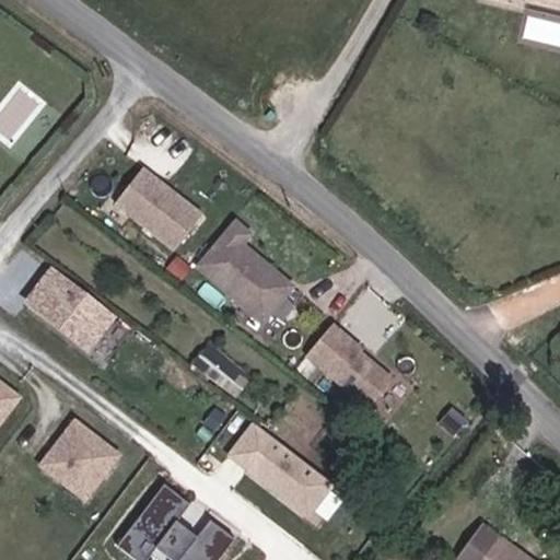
[(203,211),(144,165),(117,199),(176,245),(203,211)]
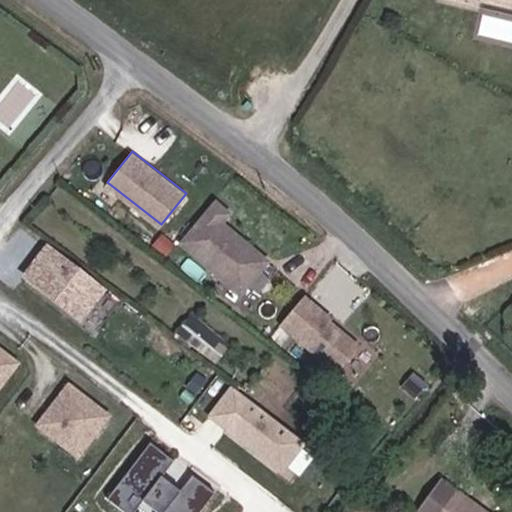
[(181,239),(243,289),(269,258),(224,219),(230,210),(215,197),(181,239)]
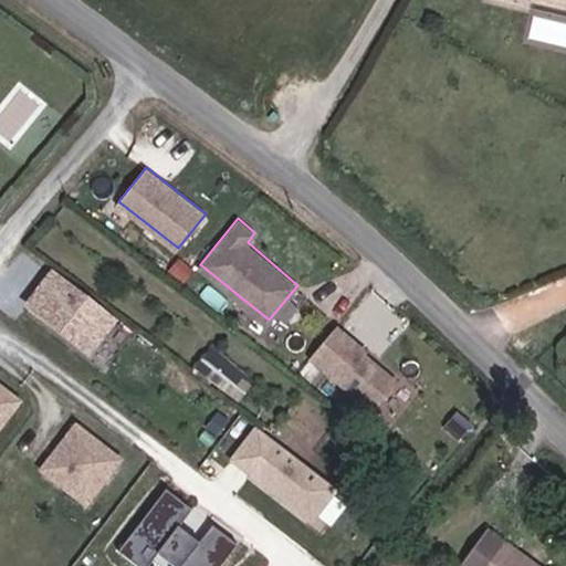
[(115,316),(54,269),(28,304),(88,350),(115,316)]
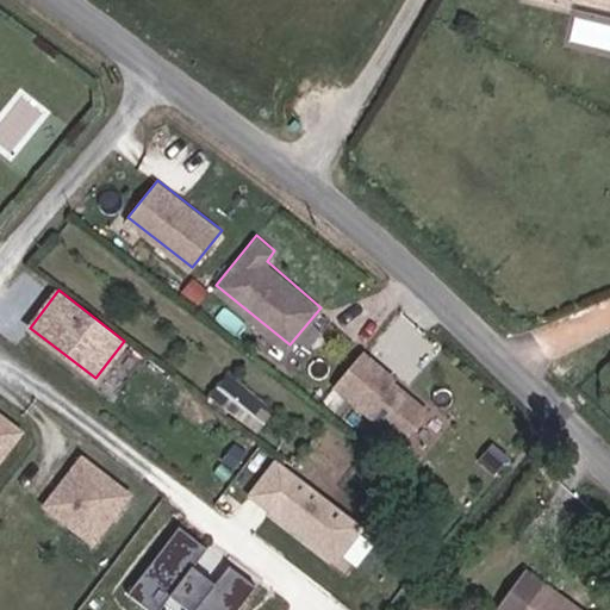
[(335,381),(403,439),(430,408),(362,349),(335,381)]
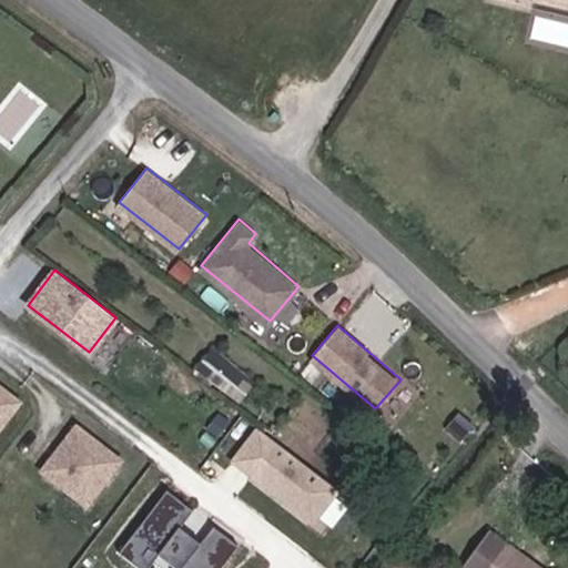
[(219,347),(201,365),(239,405),(257,387),(219,347)]
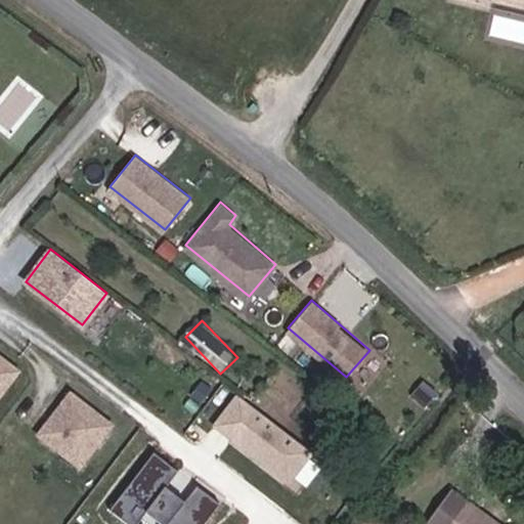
[(0,397),(20,370),(0,354),(0,397)]
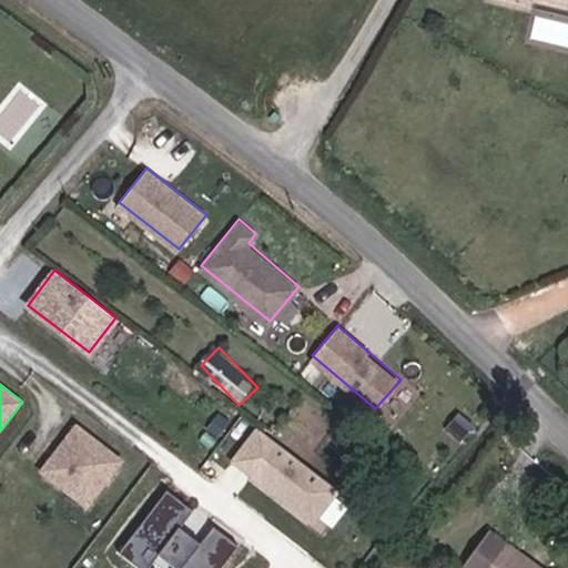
[(480,425),(467,414),(455,429),(467,439),(480,425)]
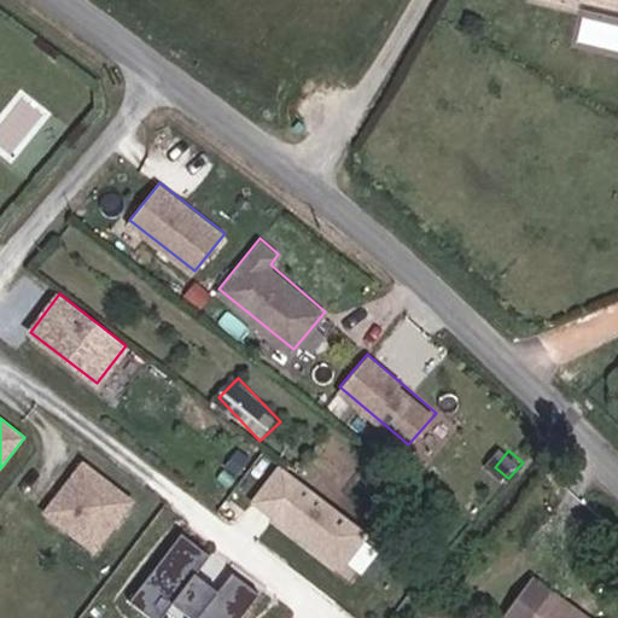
[(134,500),(86,462),(48,512),(97,549),(134,500)]
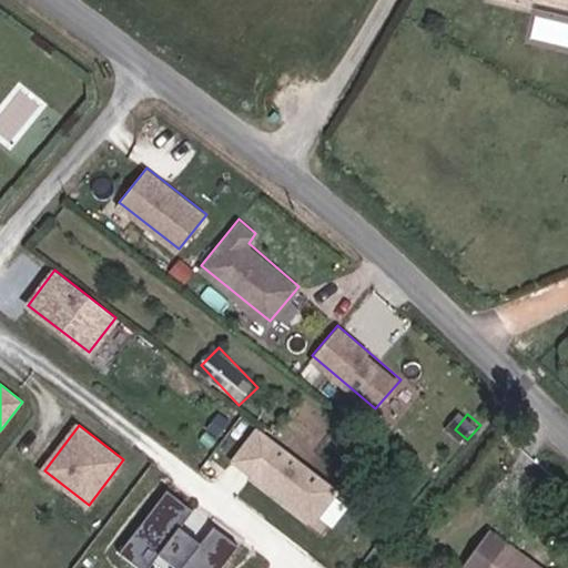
[(260,428),(235,459),(313,520),(337,488),(260,428)]
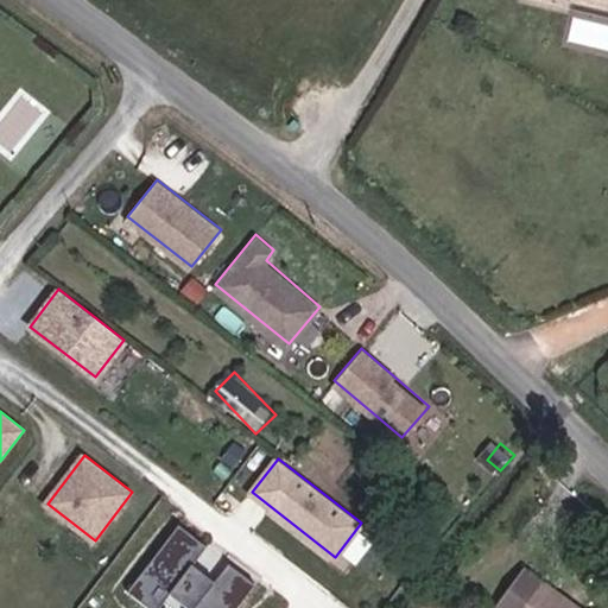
[(181,524),(131,589),(152,607),(160,607),(172,594),(191,607),(238,607),(258,582),(230,562),(216,580),(195,564),(208,545),(181,524)]
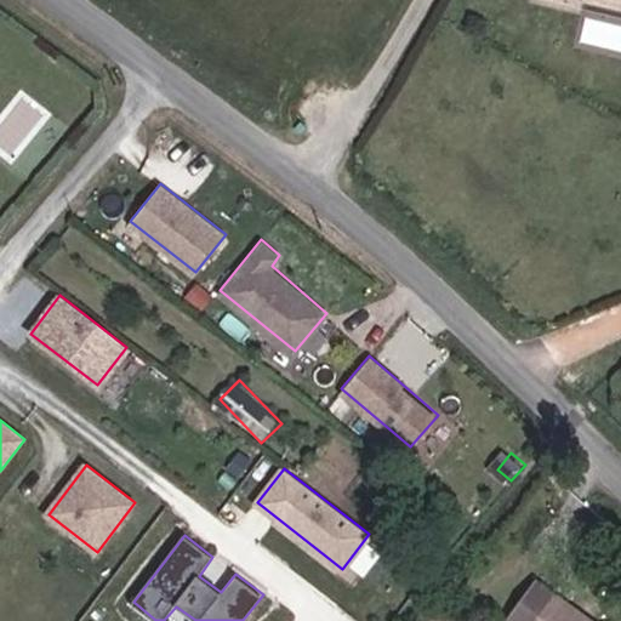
[(527,620),(552,591),(537,581),(506,619),(508,620),(527,620)]
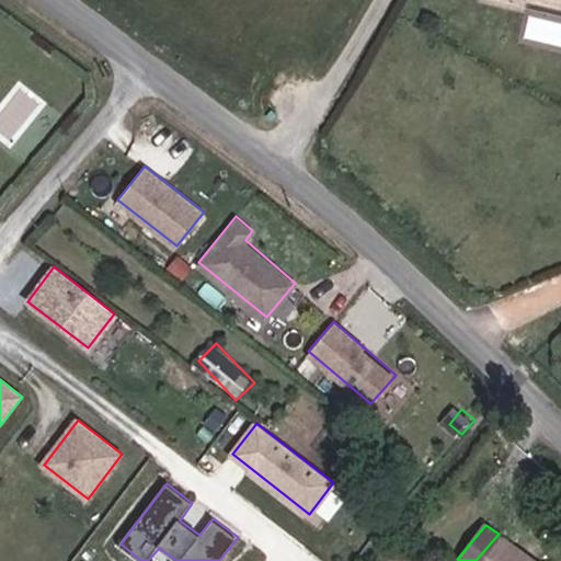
[(534,560),(499,534),(476,560),(534,560)]
